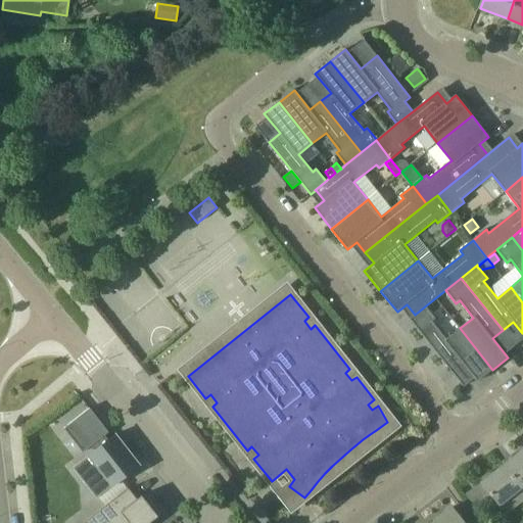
[(436,319),(426,305),(415,315),(410,319),(452,371),(462,363),(475,378),(477,382),(492,370),(460,328),(446,339),(432,322),(436,319)]
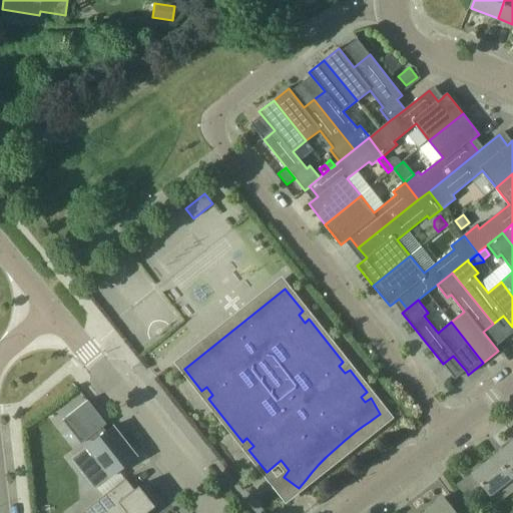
[(136,456),(114,426),(87,448),(109,477),(136,456)]
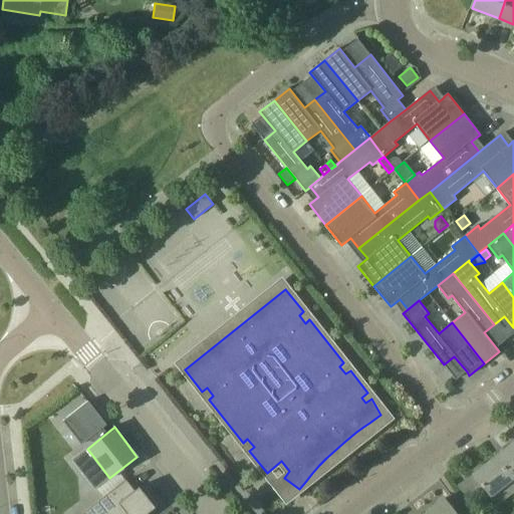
[(513,442),(495,458),(512,480),(513,477),(513,442)]
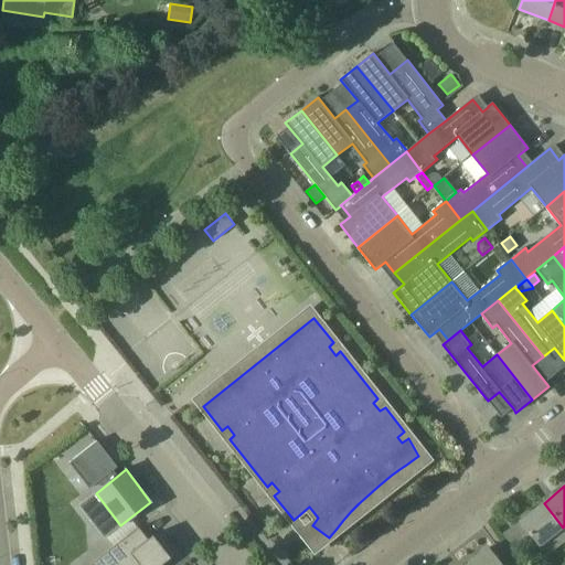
[(539,545),(563,528),(544,503),(503,534),(516,552),(534,539),(539,545)]
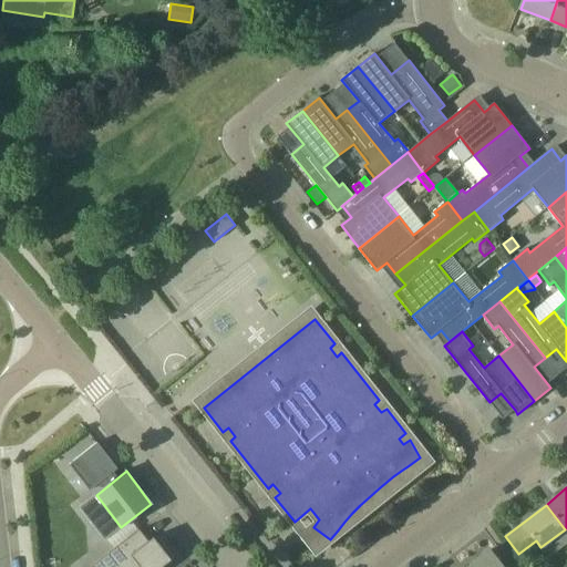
[(156,550),(140,529),(91,566),(165,566),(164,565),(174,557),(164,544),(156,550)]
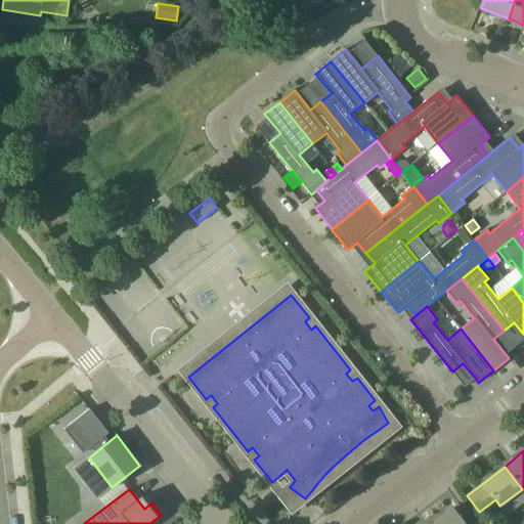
[(433,523),(474,523),(472,521),(468,523),(463,523),(452,510),(433,523)]
